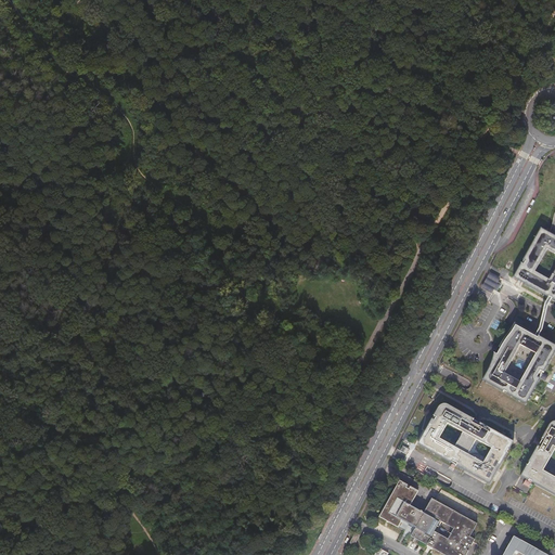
[(554,223),(554,226),(552,232),(544,228),(525,261),(524,261),(516,274),(516,275),(550,295),(551,296),(554,297),(554,223)]
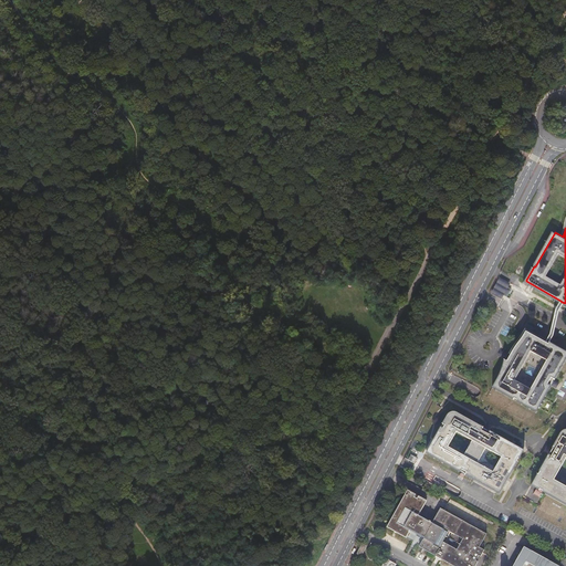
[(500,280),(510,285),(512,281),(502,275),(501,275),(492,291),(493,291),(503,296),(505,293),(496,287),(500,280)]
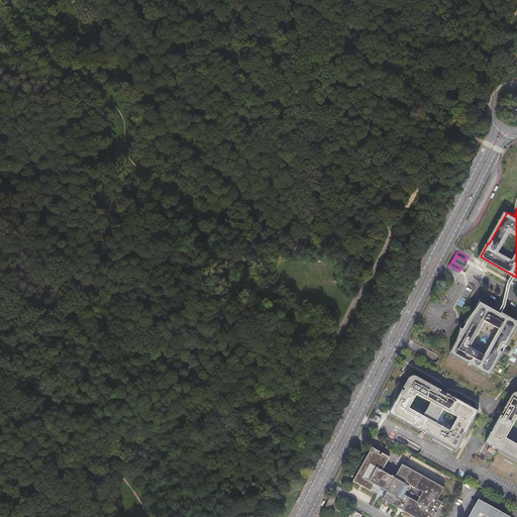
[(468,262),(466,261),(456,255),(453,263),(461,268),(464,269),(468,262)]
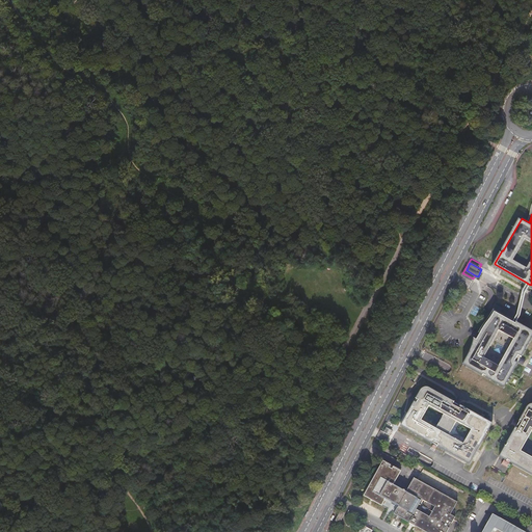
[(524,291),(519,313),(514,320),(517,322),(522,314),(527,292),(531,285),(528,284),(524,291)]
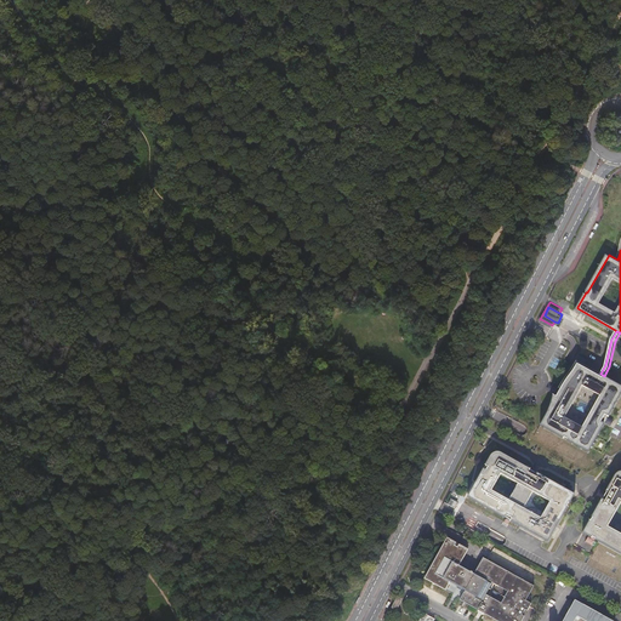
[(554,357),(552,355),(548,366),(557,369),(563,348),(558,347),(554,357)]
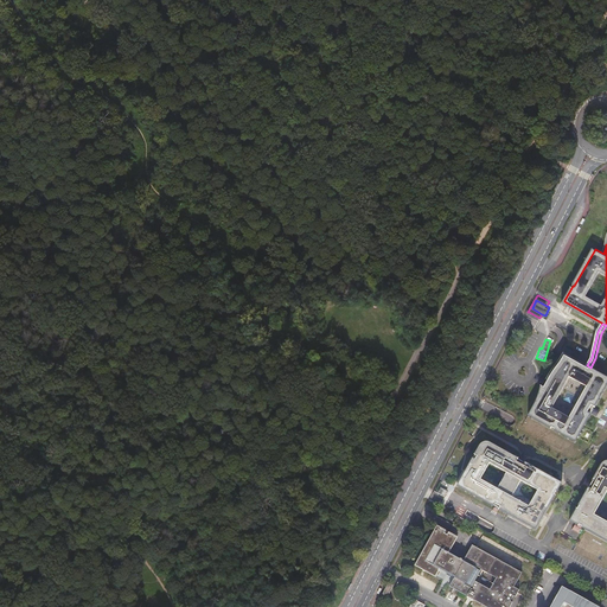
[(590,368),(587,365),(580,360),(566,352),(549,379),(547,378),(543,384),(538,396),(535,404),(530,414),(553,427),(553,426),(576,440),(592,413),(595,414),(599,408),(596,407),(606,387),(606,375),(592,365),(590,368)]
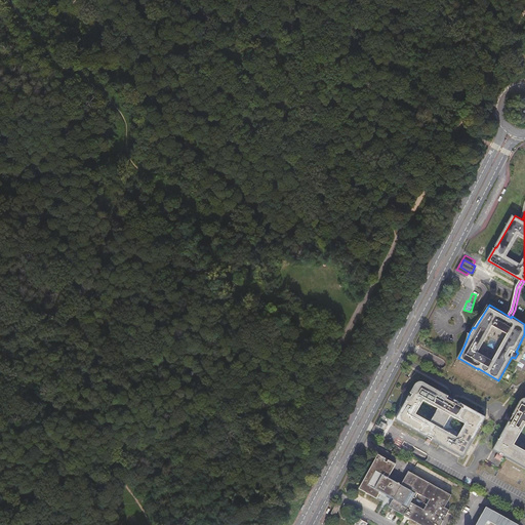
[(470,332),(473,327),(467,323),(463,328),(470,332)]
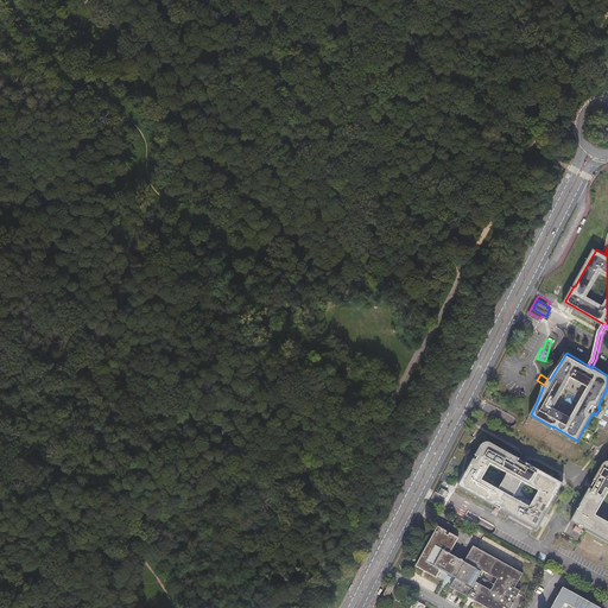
[(556,494),(562,483),(525,462),(526,461),(520,457),(491,439),(487,441),(482,444),(476,454),(477,454),(460,485),(496,505),(495,508),(499,510),(500,508),(537,530),(557,494),(556,494)]
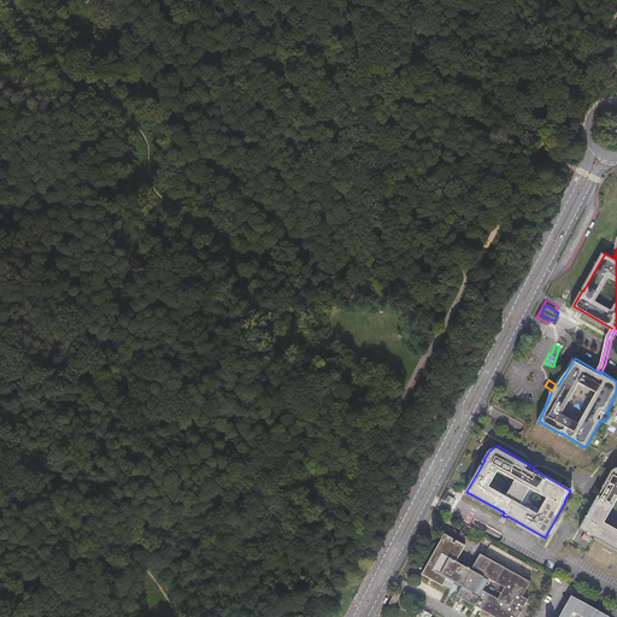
[(588,534),(589,532),(593,534),(592,535),(616,550),(616,465),(603,489),(599,494),(595,503),(587,516),(586,515),(579,528),(588,534)]
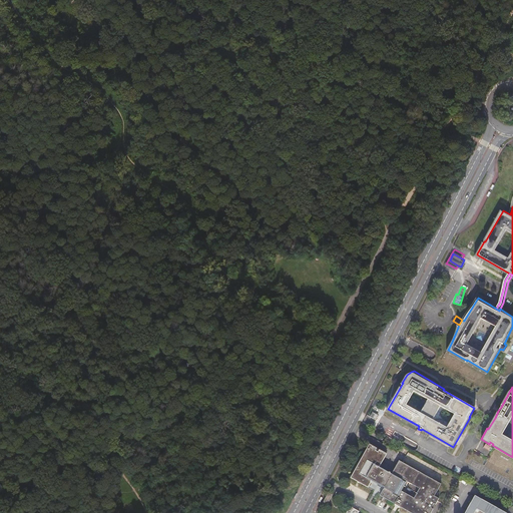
[(434,503),(436,504),(439,499),(434,496),(441,484),(399,461),(392,474),(379,467),(387,454),(370,444),(351,478),(368,487),(372,480),(385,487),(380,496),(411,512),(424,512),(425,512),(427,512),(430,512),(433,509),(431,508),(434,503)]
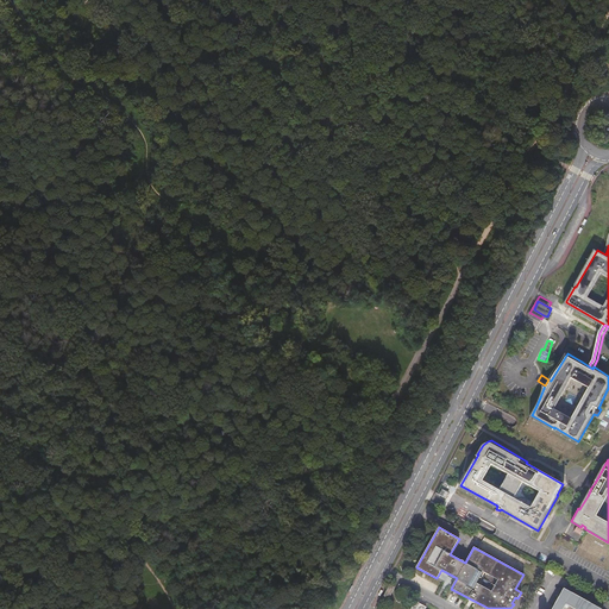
[(602,608),(564,586),(551,608),(602,608)]
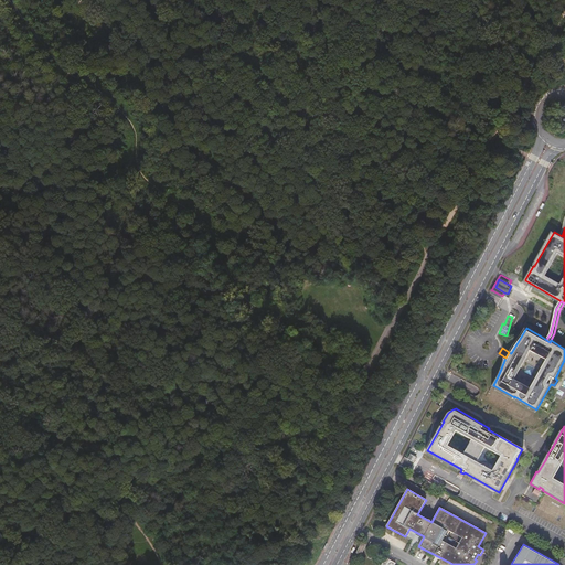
[(387,555),(382,564),(394,564),(396,561),(387,555)]
